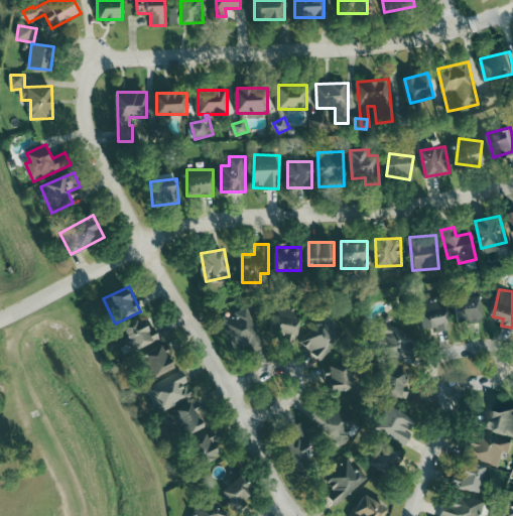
[(424,330),(450,325),(444,296),(418,301),(424,330)]
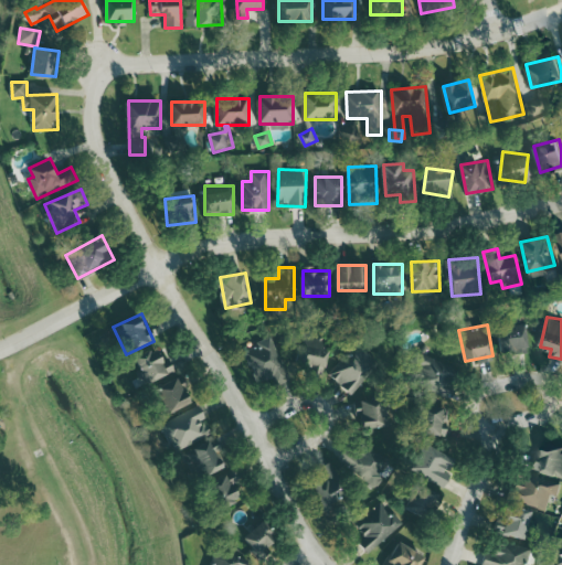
[(500,352),(528,350),(527,324),(499,327),(500,352)]
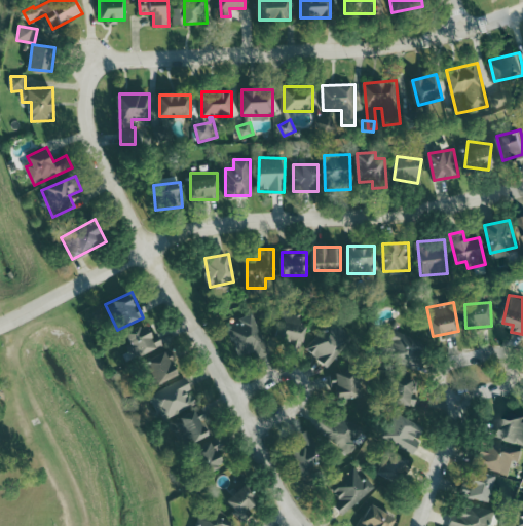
[(308,315),(281,310),(275,342),(303,346),(308,315)]
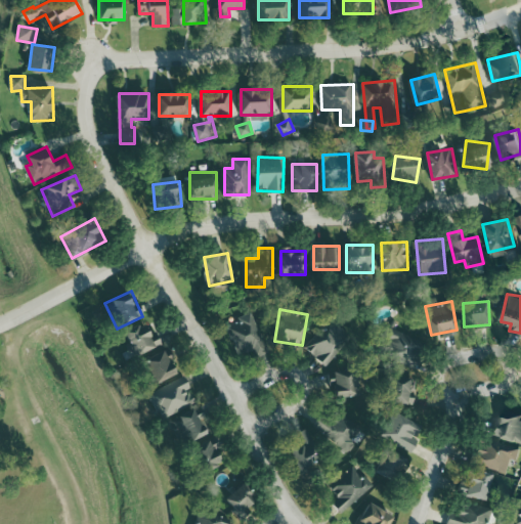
[(269,352),(252,316),(227,329),(241,354),(252,348),(257,358),(269,352)]
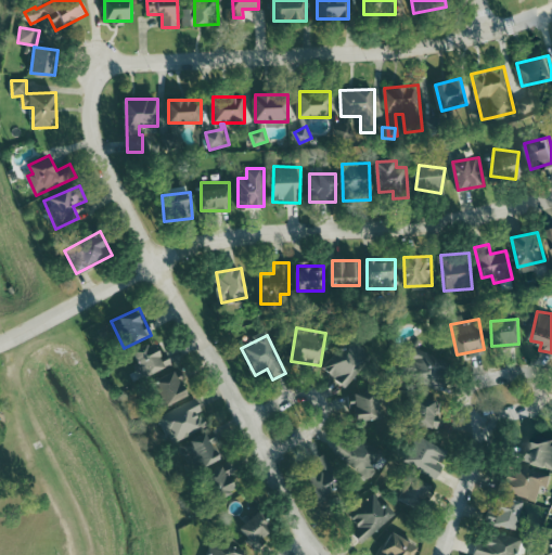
[(346,388),(374,357),(352,337),(324,369),(346,388)]
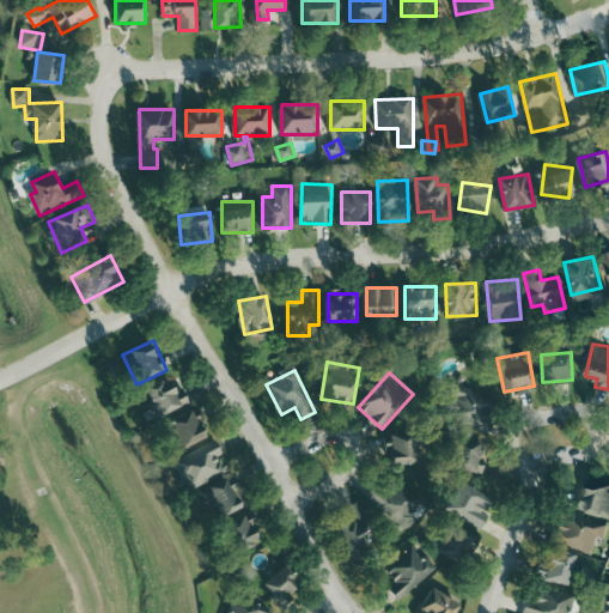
[(145,388),(157,418),(190,404),(183,387),(177,390),(172,377),(145,388)]
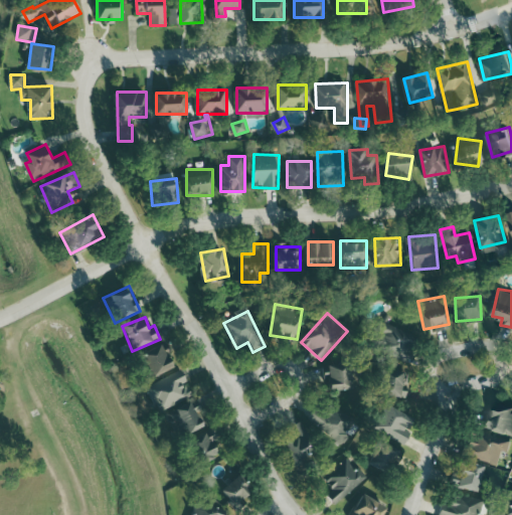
[(369,345),(407,363),(420,339),(382,320),(369,345)]
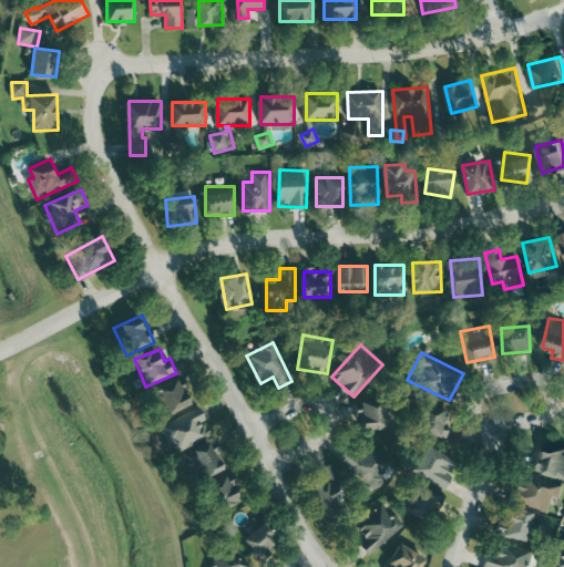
[(155,392),(171,418),(194,403),(180,378),(155,392)]
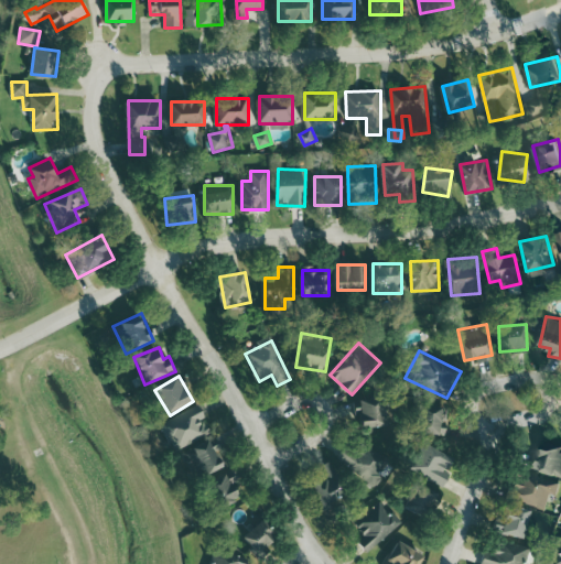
[(386,399),(358,400),(359,426),(386,426),(386,399)]
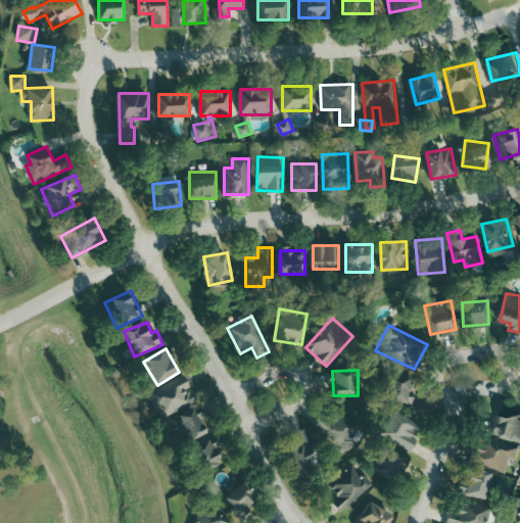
[(413,405),(417,379),(390,374),(385,399),(413,405)]
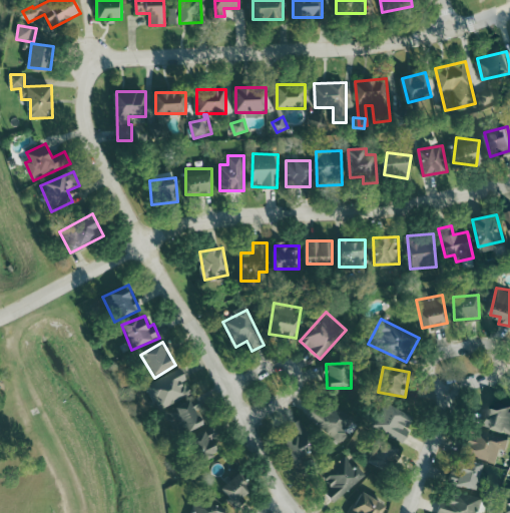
[(160,411),(193,393),(180,369),(147,387),(160,411)]
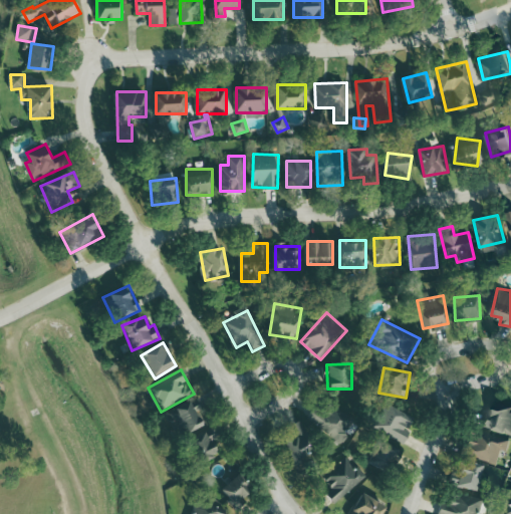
[(194,400),(168,414),(181,438),(207,424),(194,400)]
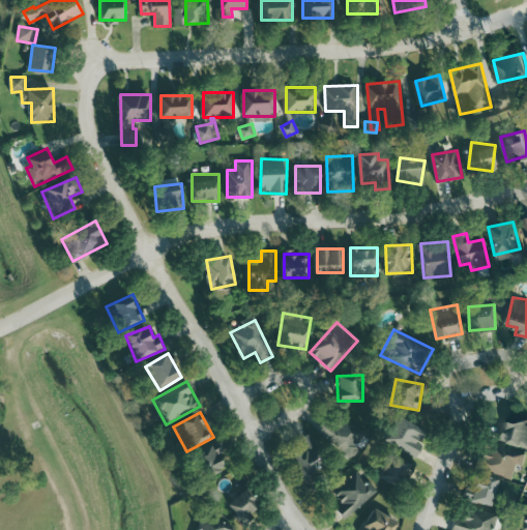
[(333,425),(327,420),(318,431),(352,458),(370,436),(343,414),(333,425)]
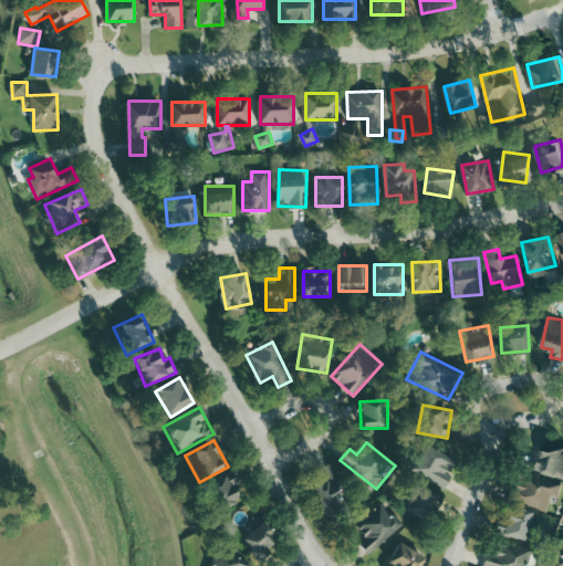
[(562,448),(542,443),(534,470),(562,478),(562,448)]
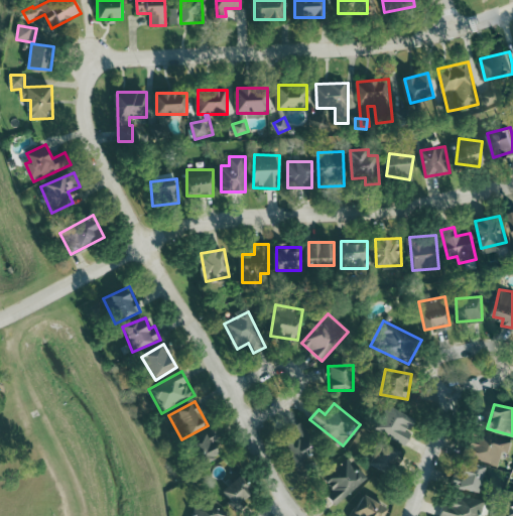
[(418,420),(388,405),(376,429),(405,445),(418,420)]
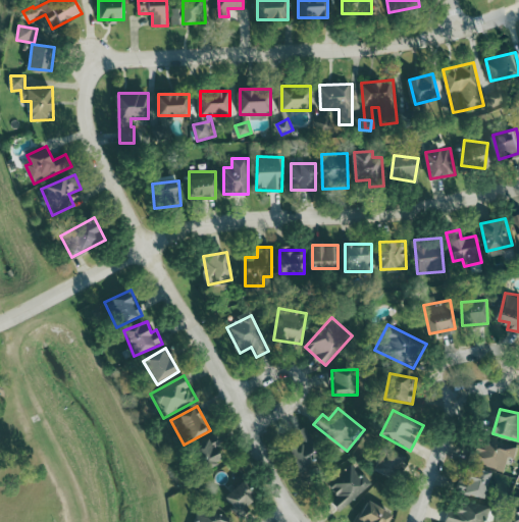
[(294,434),(300,444),(289,450),(301,469),(323,456),(305,426),(294,434)]
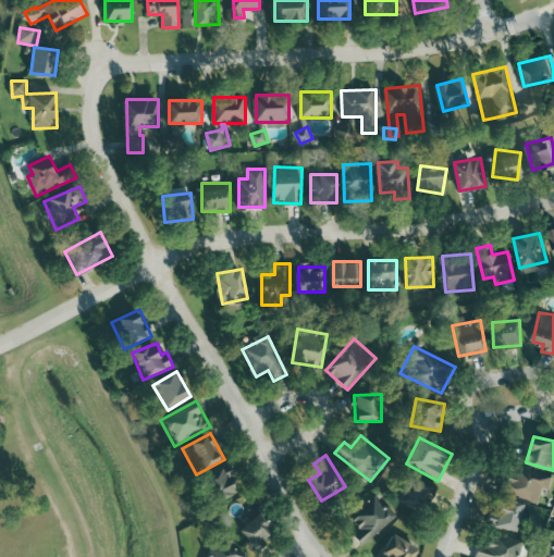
[(218,504),(239,491),(231,477),(235,474),(230,463),(204,479),(218,504)]
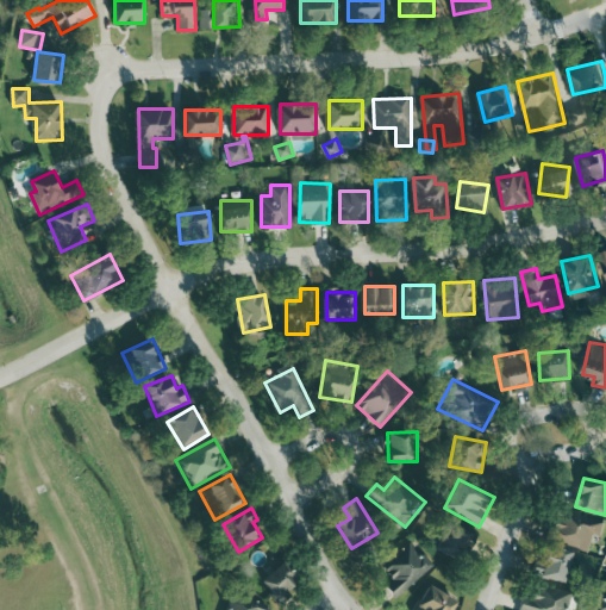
[(603,521),(557,509),(549,539),(595,551),(603,521)]
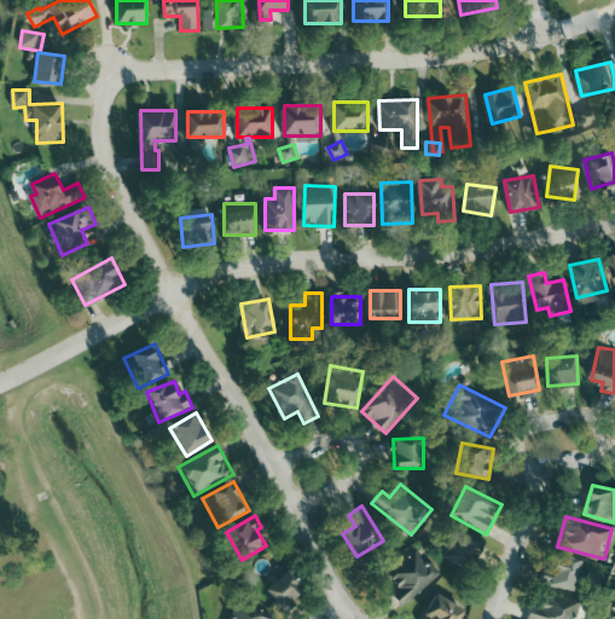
[(482,541),(457,530),(447,551),(473,562),(482,541)]
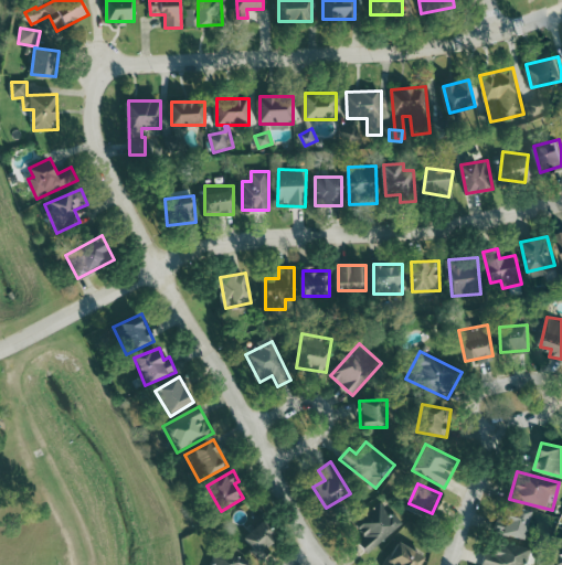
[(369,554),(402,523),(382,501),(357,525),(367,536),(360,543),(369,554)]
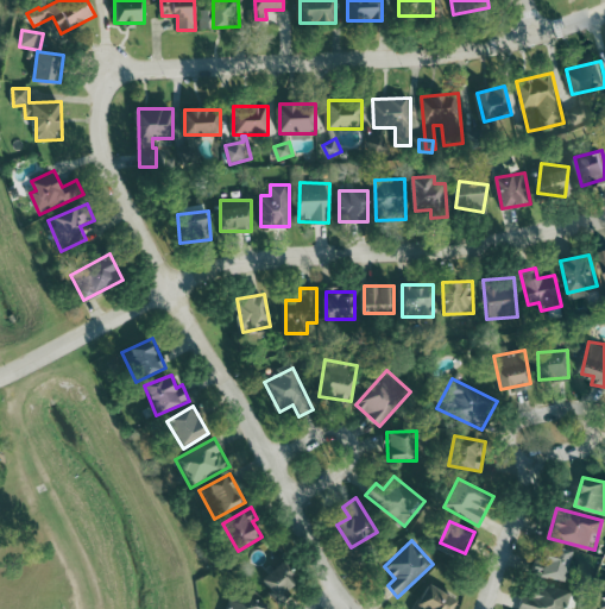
[(537,570),(560,584),(577,558),(554,544),(537,570)]
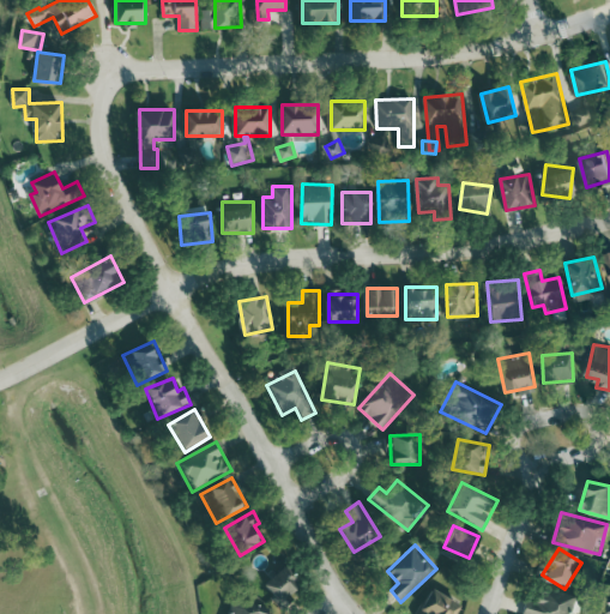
[(265,588),(282,606),(305,583),(288,565),(265,588)]
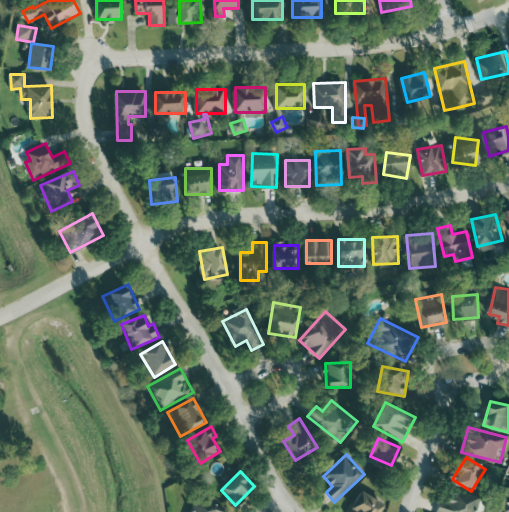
[(440,501),(436,511),(481,511),(477,511),(482,498),(452,488),(447,503),(440,501)]
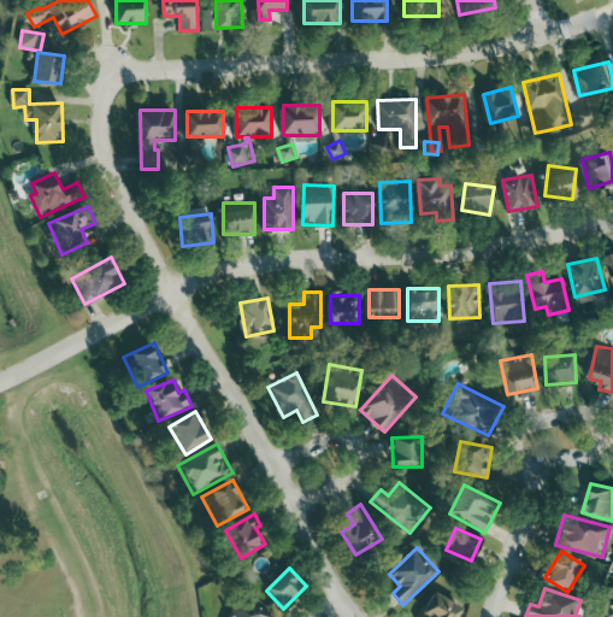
[(420,616),(459,616),(464,611),(438,592),(419,616),(420,616)]
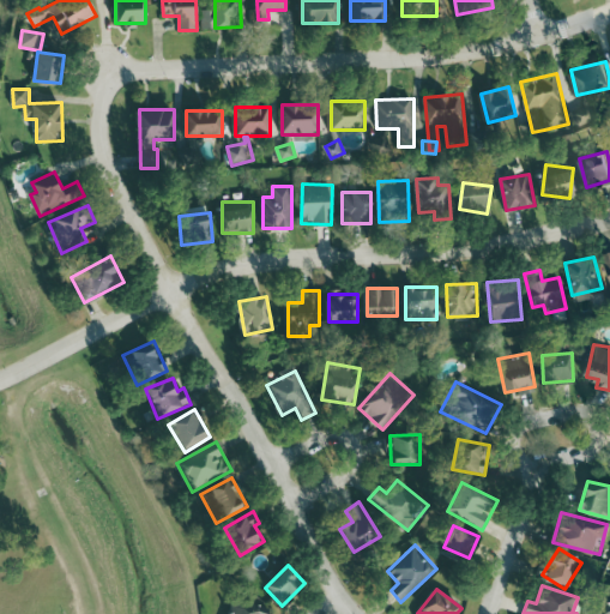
[(231,613),(272,613),(273,612),(236,600),(231,613)]
